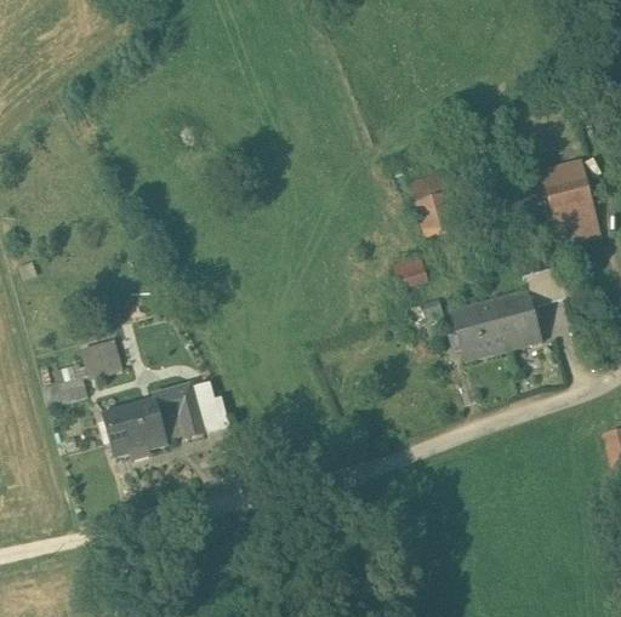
[(599,236),(579,159),(539,169),(558,246),(599,236)]
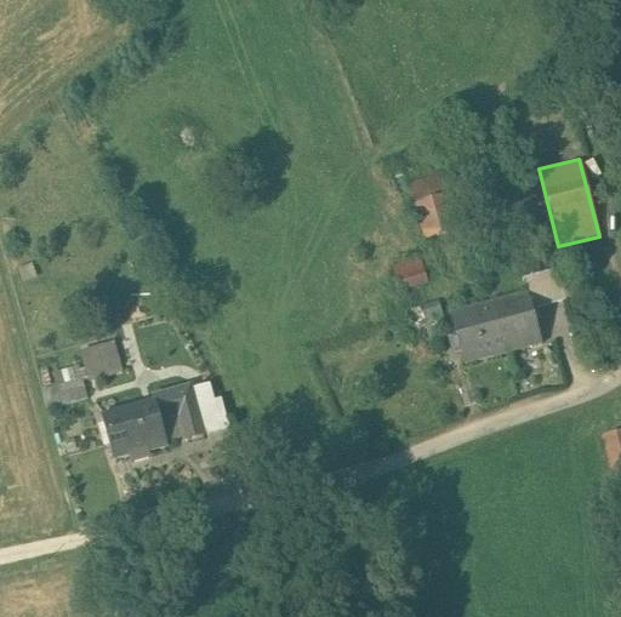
[(421,258),(394,267),(402,291),(429,283),(421,258)]
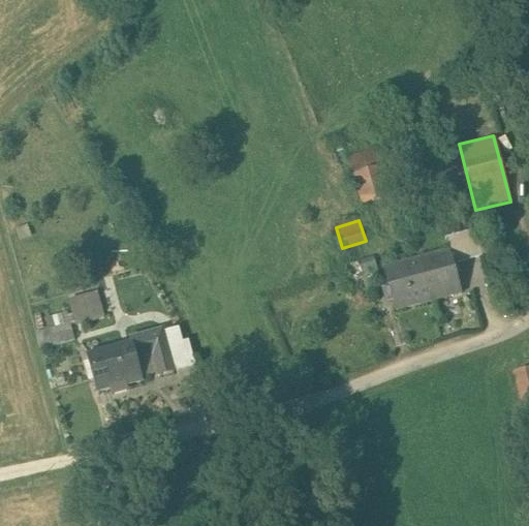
[(481,224),(444,235),(448,247),(453,258),(489,248),(481,224)]
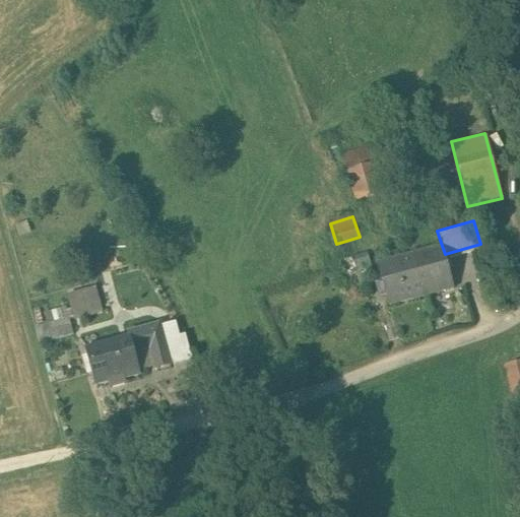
[(441,243),(376,261),(388,304),(453,285),(445,254),(441,243)]
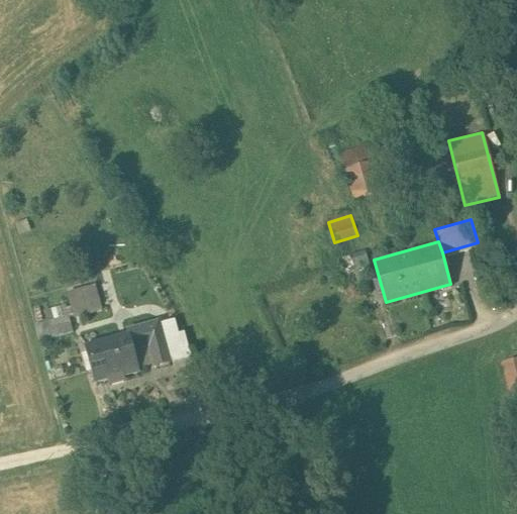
[(366,246),(344,252),(349,268),(370,262),(366,246)]
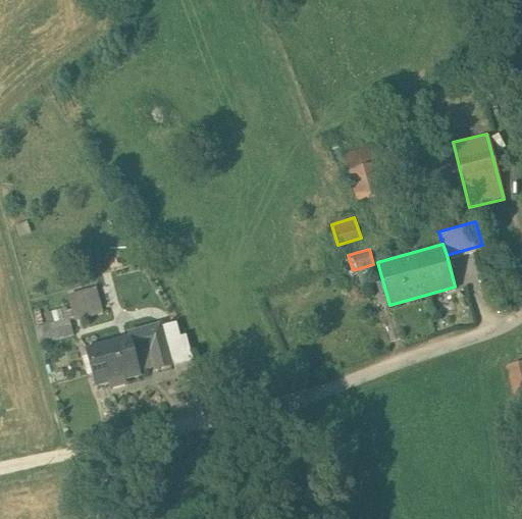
[(98,284),(69,289),(73,315),(102,311),(98,284)]
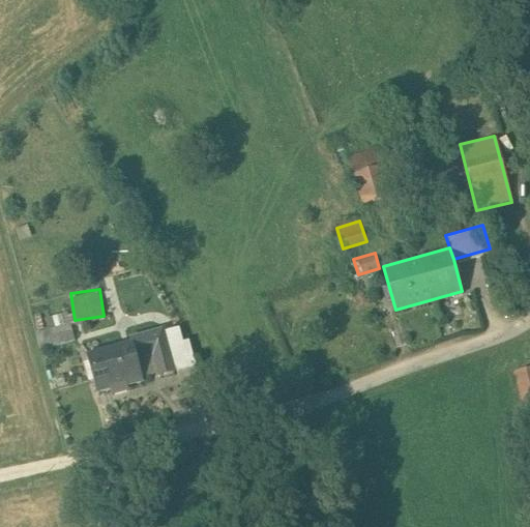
[(33,317),(41,349),(76,340),(67,308),(33,317)]
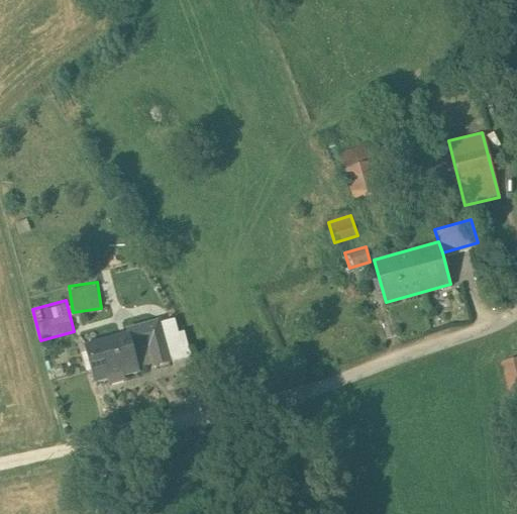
[(176,317),(130,328),(138,368),(185,356),(176,317)]
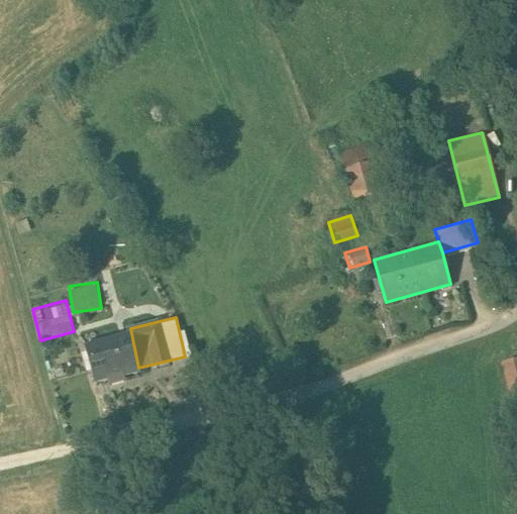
[(130,331),(85,340),(94,382),(139,372),(138,368),(130,331)]
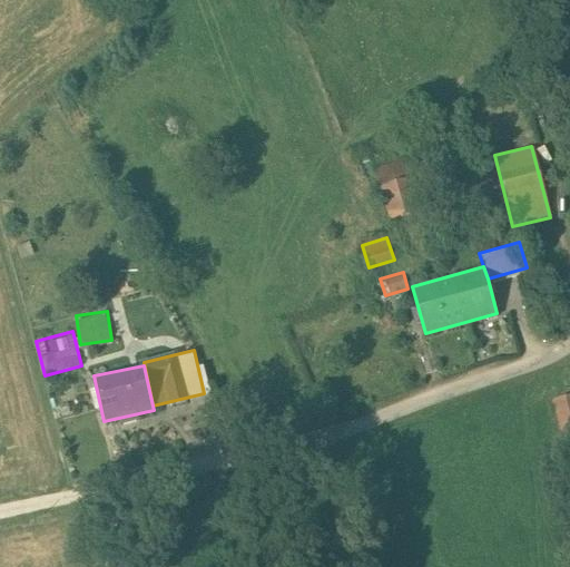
[(569,393),(551,399),(562,441),(569,439),(569,393)]
